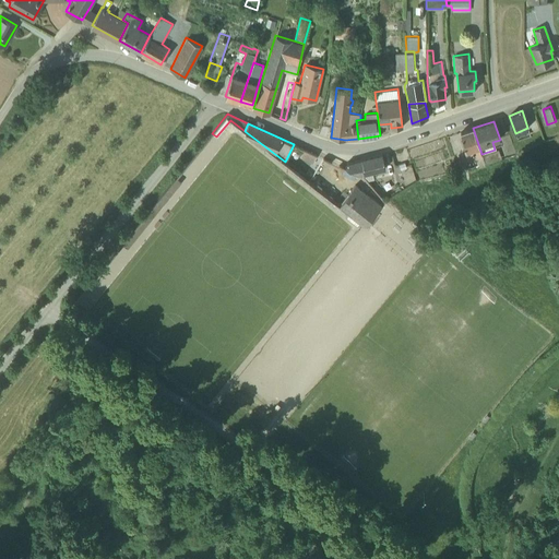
[(464,151),(466,159),(467,158),(468,162),(475,159),(477,167),(485,164),(482,154),(473,128),(460,132),(466,150),(464,151)]
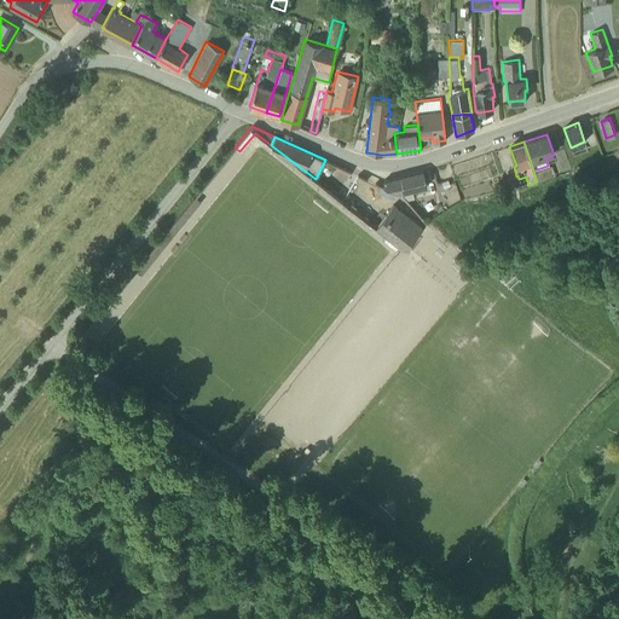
[(351,173),(336,166),(331,174),(346,181),(351,173)]
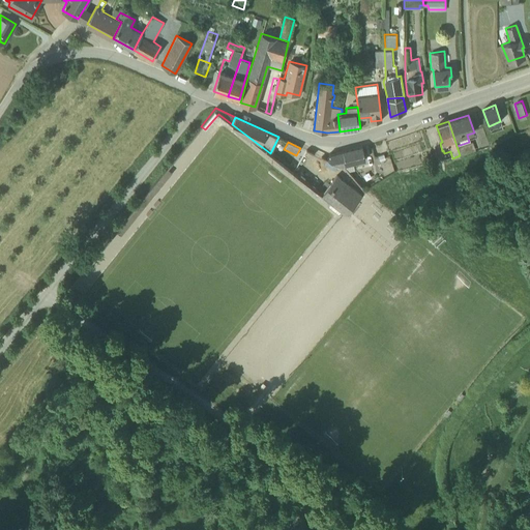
[(472,143),(458,147),(461,155),(474,151),(472,143)]
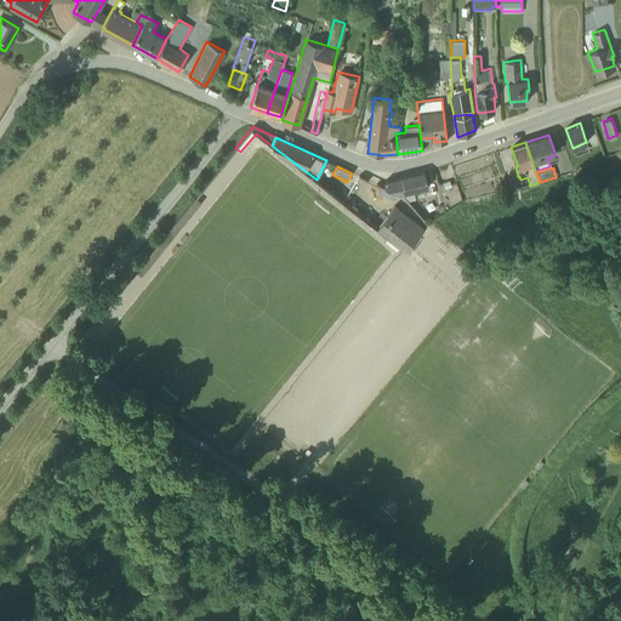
[(402,177),(383,182),(385,187),(402,194),(404,195),(409,200),(415,199),(412,192),(428,187),(425,172),(402,177)]
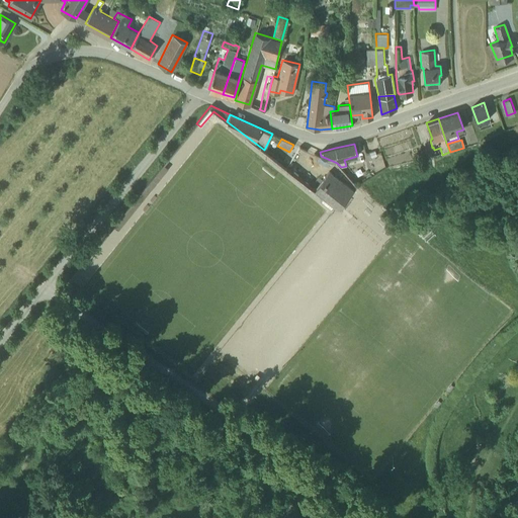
[(330,162),(320,157),(317,161),(328,167),(330,162)]
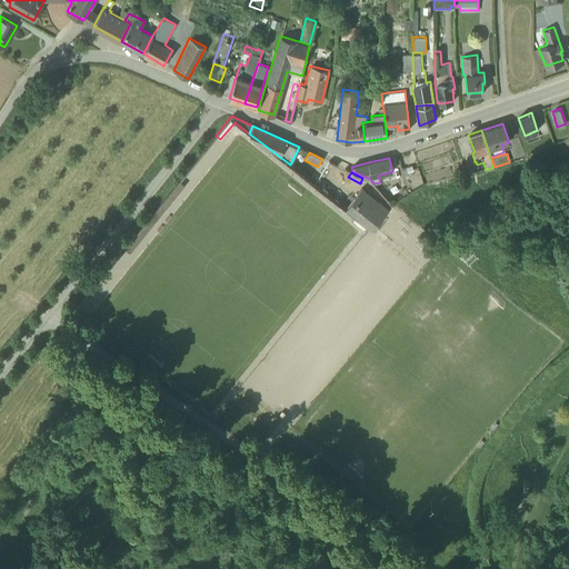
[(361,188),(345,209),(351,215),(352,219),(362,228),(368,227),(369,228),(373,228),(388,209),(361,188)]
